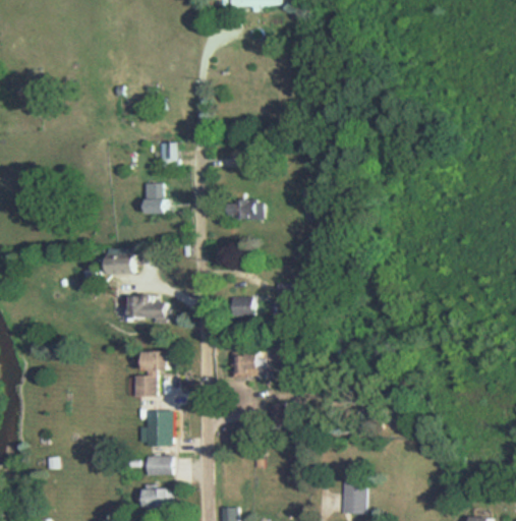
[(234,0),(234,9),(286,8),(286,0),(234,0)]
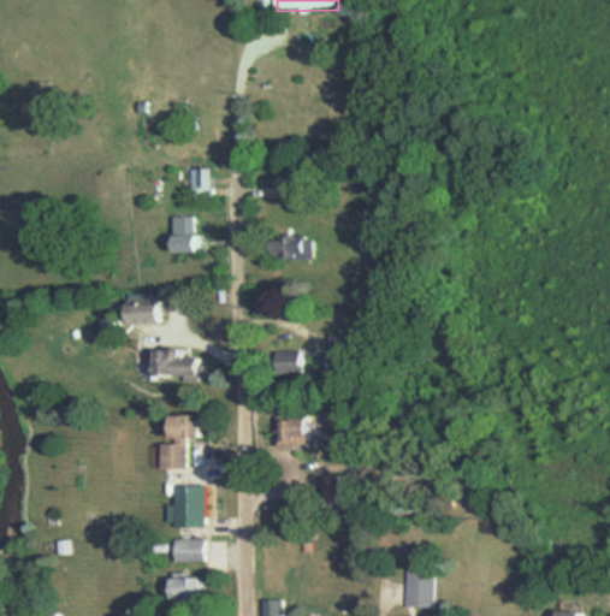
[(190,169),(191,202),(212,202),(211,169),(190,169)]
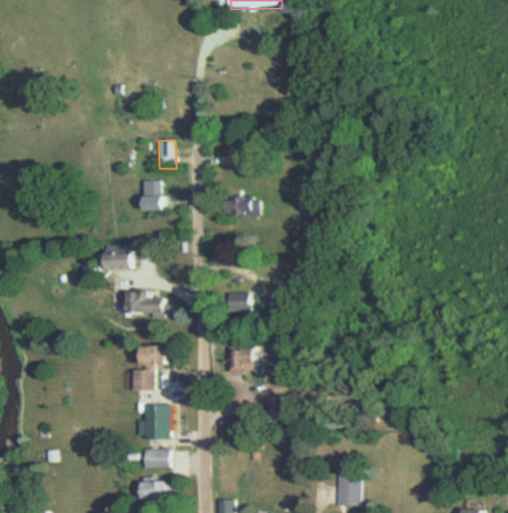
[(143,181),(143,216),(163,216),(163,181),(143,181)]
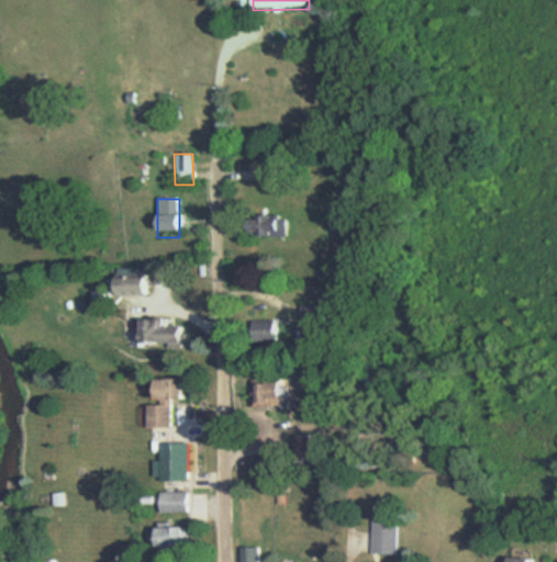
[(243,216),(243,237),(285,237),(285,221),(278,221),(278,216),(243,216)]
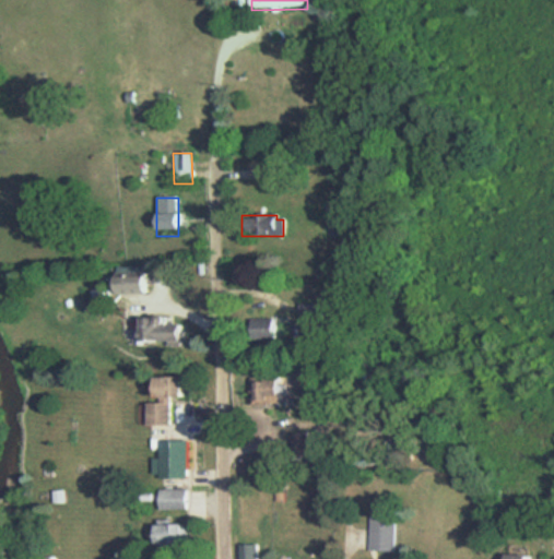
[(114,266),(114,293),(142,293),(142,266),(114,266)]
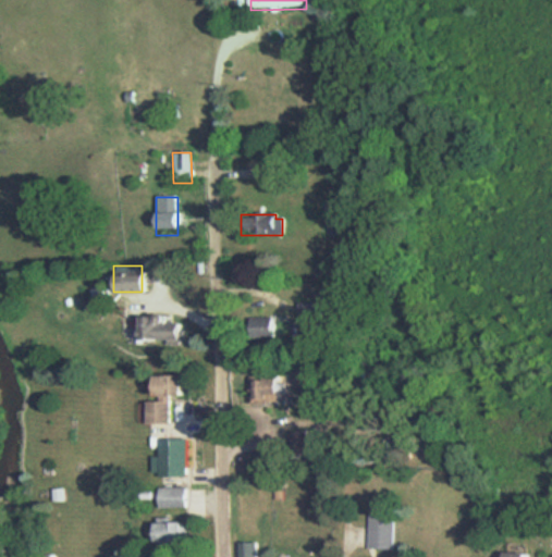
[(139,338),(175,337),(175,317),(158,317),(158,308),(139,308),(139,338)]
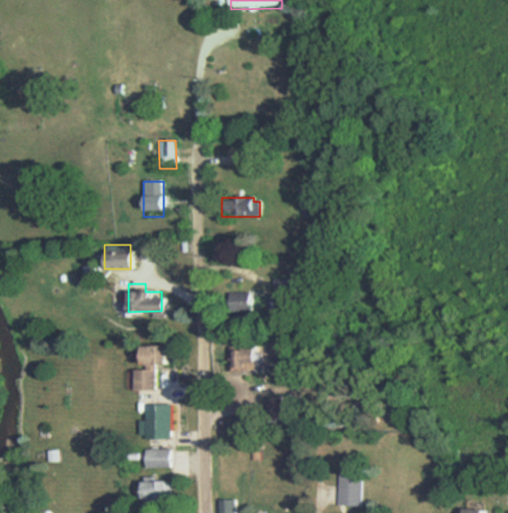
[(228,289),(229,311),(250,310),(249,288),(228,289)]
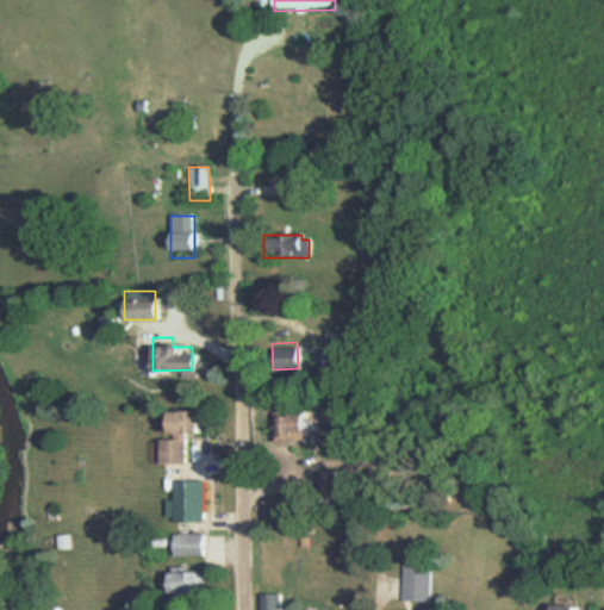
[(167,403),(168,430),(156,431),(157,465),(181,464),(180,430),(194,430),(193,402),(167,403)]
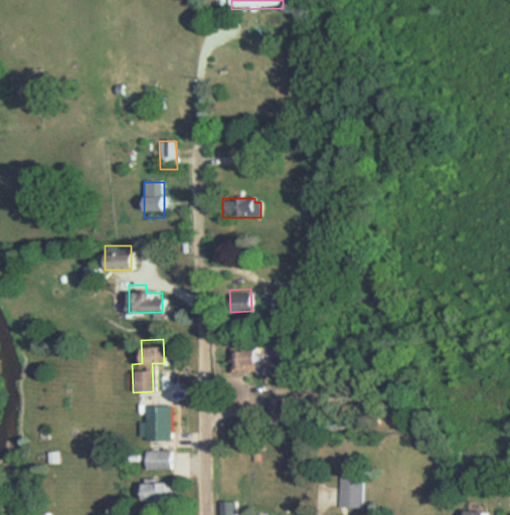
[(226,346),(226,374),(243,373),(243,367),(263,367),(263,352),(251,352),(251,345),(226,346)]
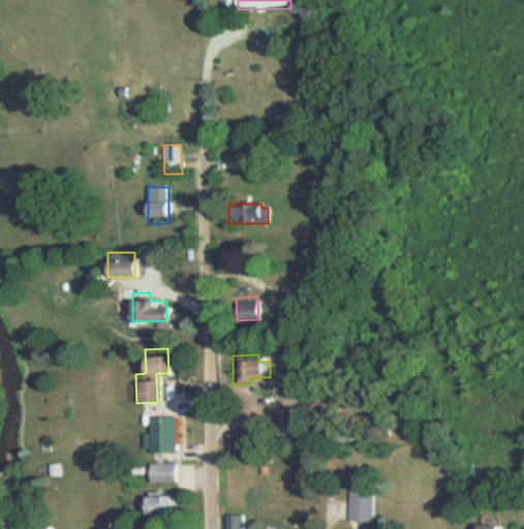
[(269,406),(272,436),(289,435),(286,405),(269,406)]
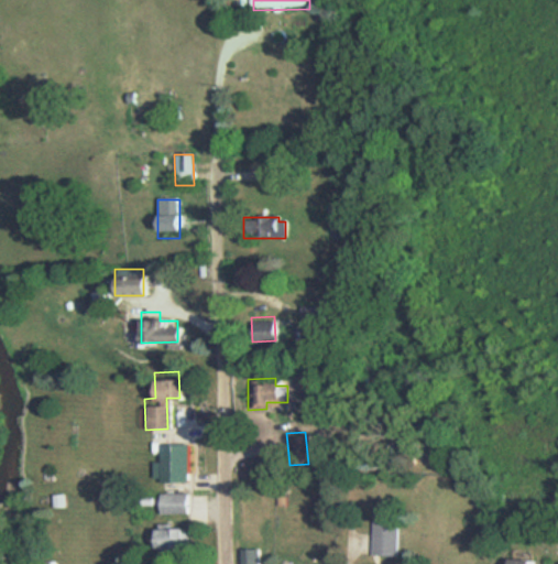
[(157,438),(157,458),(153,458),(153,476),(159,476),(159,483),(184,483),(183,438),(157,438)]
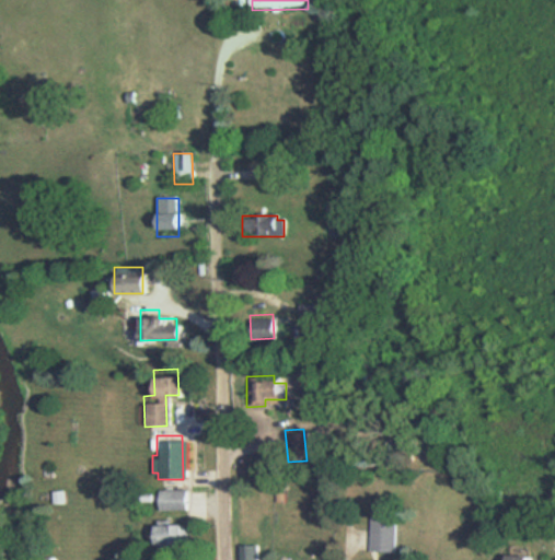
[(159,486),(159,511),(185,511),(185,486),(159,486)]
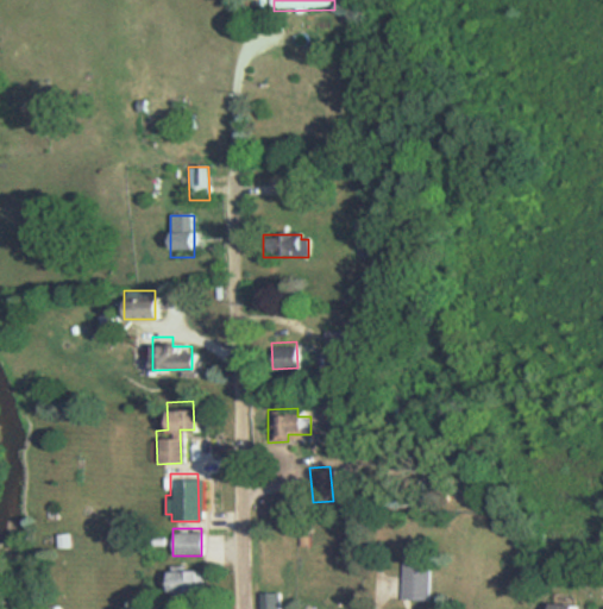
[(399,557),(397,600),(425,601),(426,558),(399,557)]
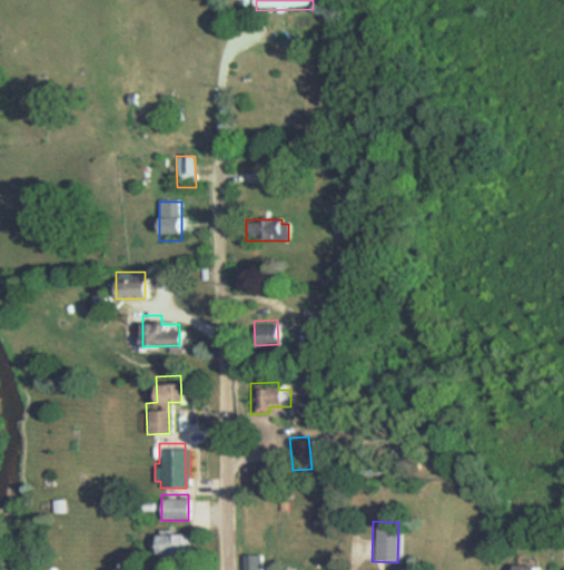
[(159,527),(159,557),(185,557),(186,527),(159,527)]
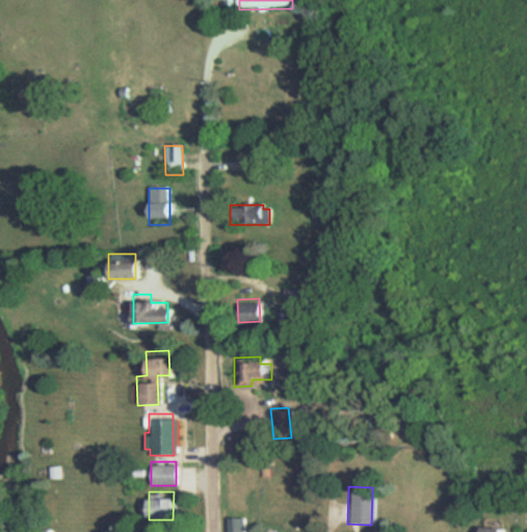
[(226,512),(226,531),(241,531),(241,511),(226,512)]
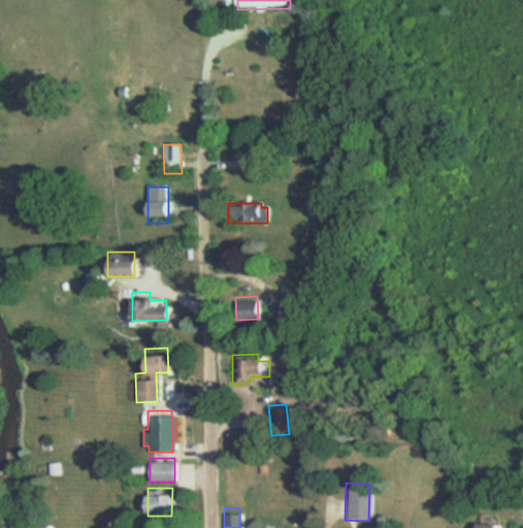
[(458,525),(458,527),(495,527),(496,512),(476,512),(476,526),(458,525)]
